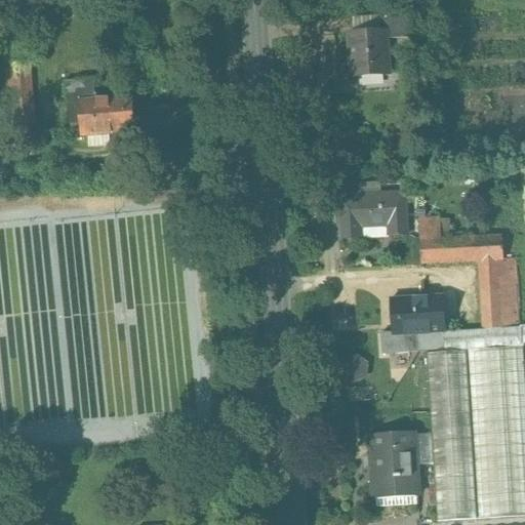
[(385,33),(350,35),(353,77),(388,75),(385,33)]
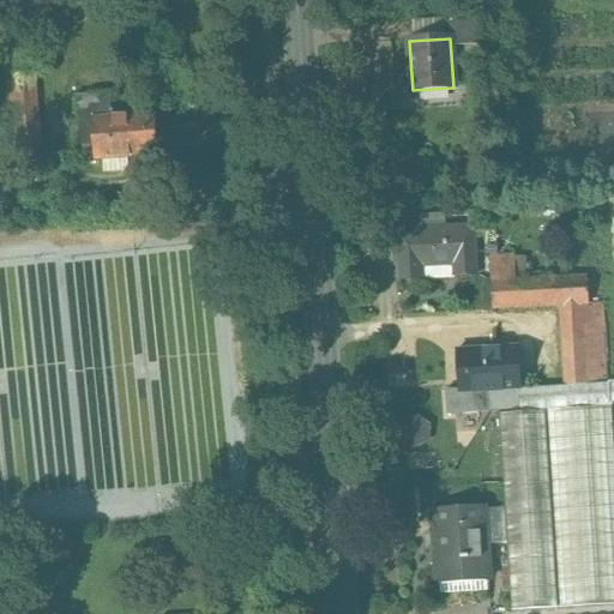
[(36,73),(7,76),(8,98),(0,98),(0,120),(10,120),(14,164),(43,162),(36,73)]
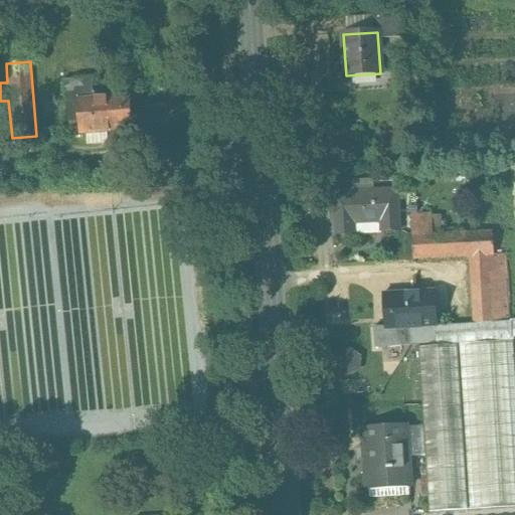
[(129,96),(94,98),(92,78),(63,80),(67,135),(132,130),(129,96)]
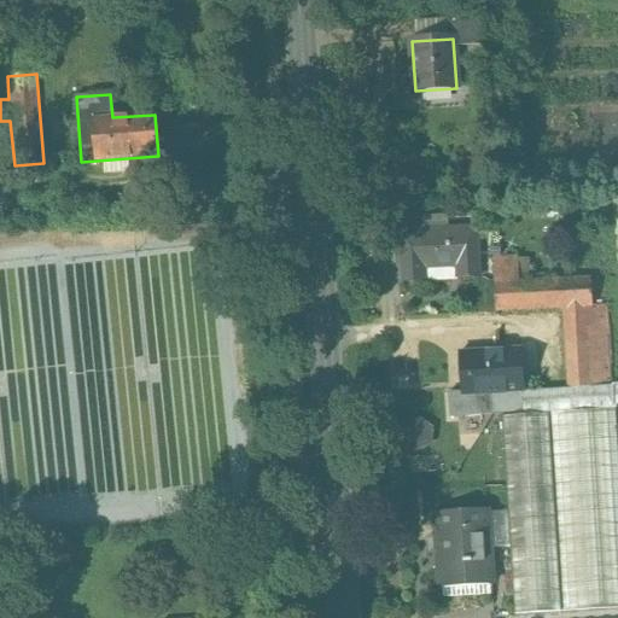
[(524,392),(523,392),(525,412),(517,412),(518,417),(502,417),(514,616),(617,608),(617,454),(616,408),(616,406),(617,404),(617,200),(614,202),(617,243),(617,384),(612,385),(612,386),(569,389),(524,392)]
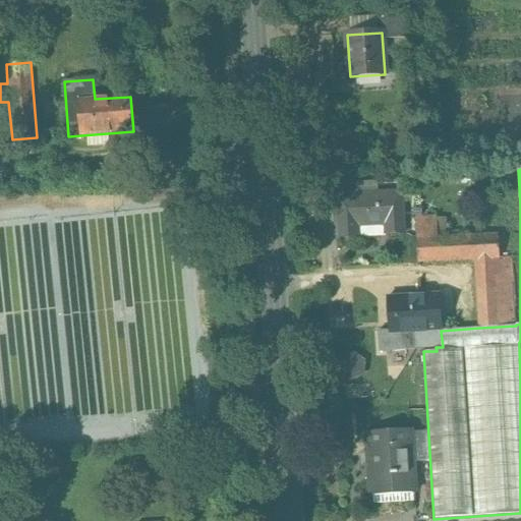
[(402,192),(355,195),(356,226),(385,224),(386,235),(404,234),(402,192)]
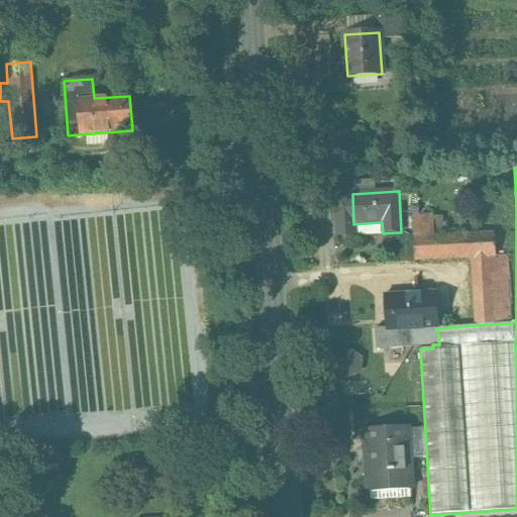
[(433,216),(413,217),(414,224),(433,224),(433,216)]
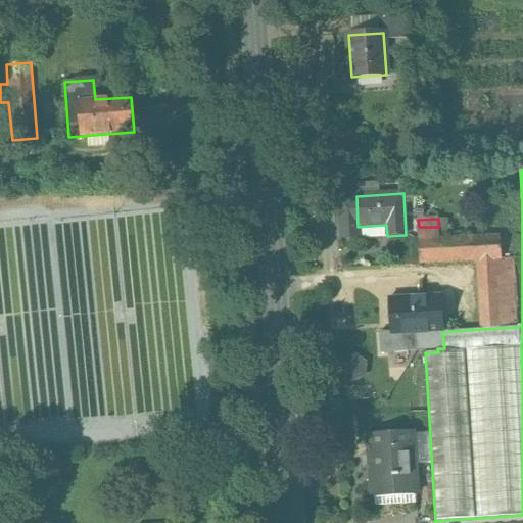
[(419,227),(417,227),(419,264),(476,260),(481,329),(518,327),(518,326),(514,258),(501,259),(500,236),(439,239),(438,227),(419,227)]
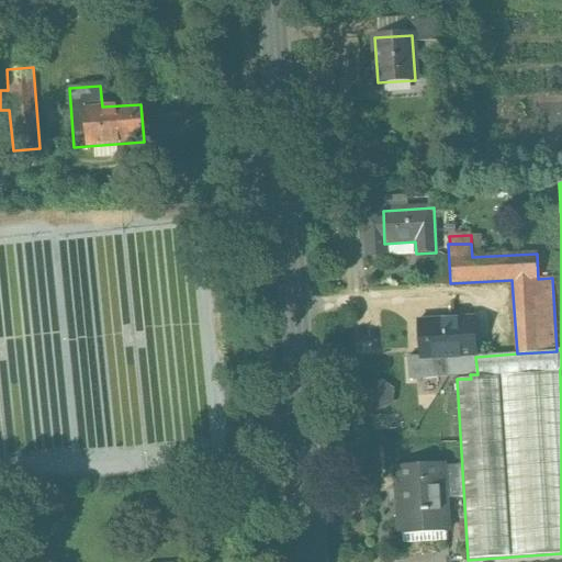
[(452,319),(417,322),(420,357),(408,358),(409,380),(448,378),(448,375),(470,374),(478,374),(475,357),(476,357),(474,318),(473,318),(452,319)]
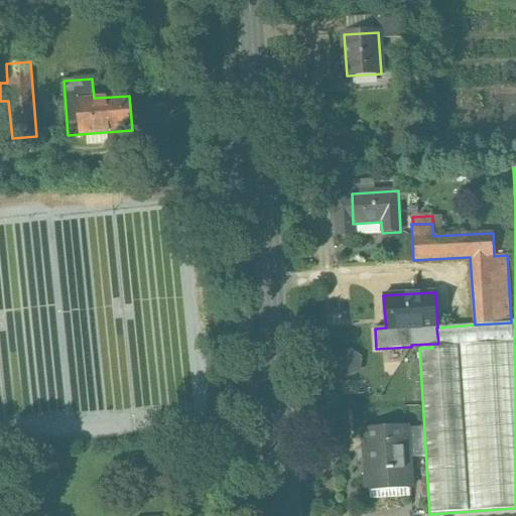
[(351,352),(340,356),(339,368),(348,376),(359,371),(360,359),(351,352)]
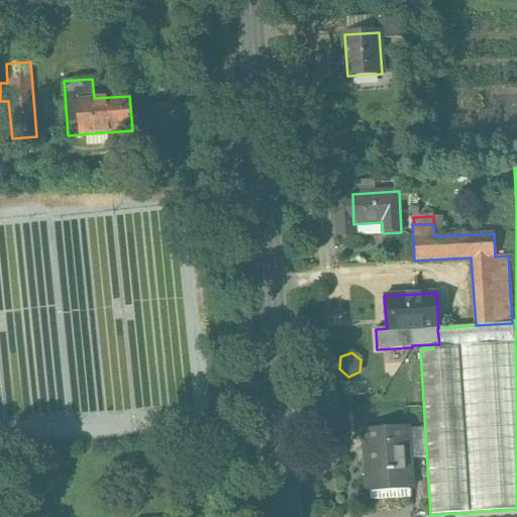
[(407,427),(365,430),(369,493),(371,493),(371,501),(410,498),(410,491),(411,490),(407,427)]
